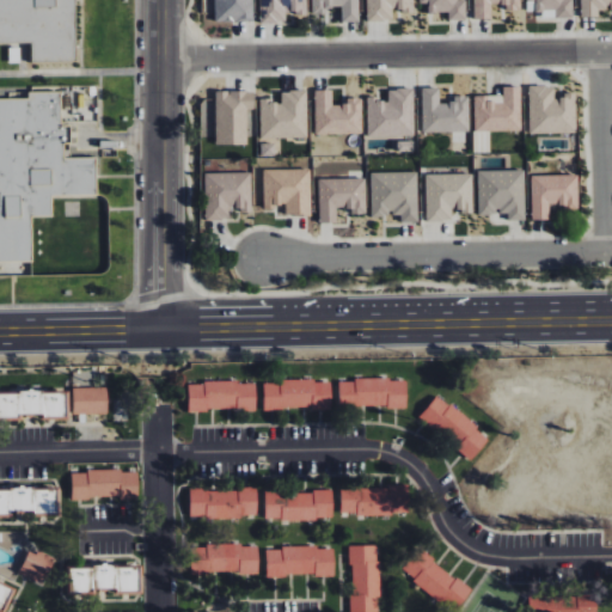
[(0,0),(0,43),(30,47),(34,60),(53,62),(55,55),(56,36),(30,26),(32,7),(26,6),(26,0),(0,0)]
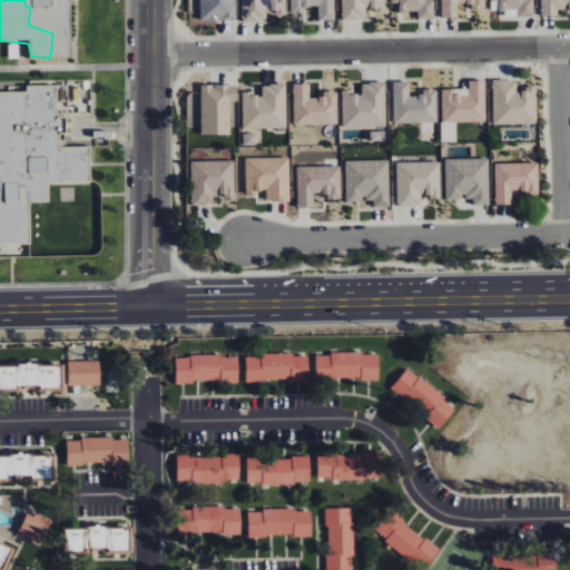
[(235,0),(198,0),(199,20),(236,20),(235,0)]
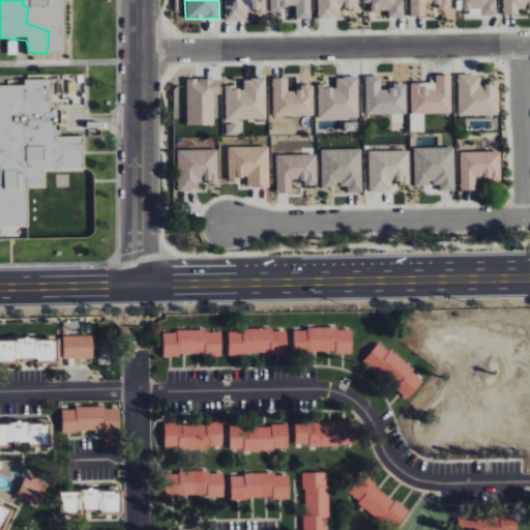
[(265,0),(225,0),(226,20),(247,20),(247,11),(265,11),(265,0)]
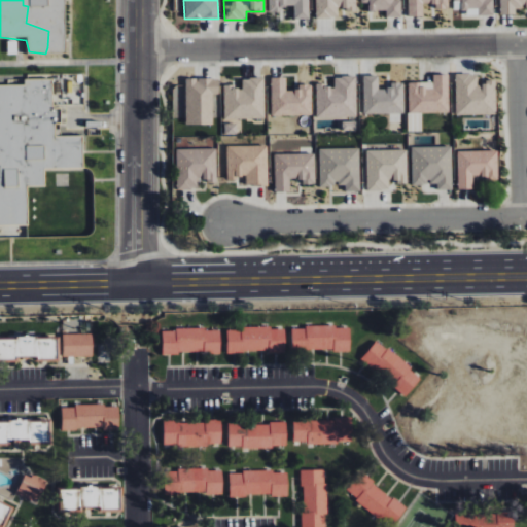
[(268,0),(269,11),(283,11),(283,6),(294,6),(294,19),(309,19),(308,0),(268,0)]
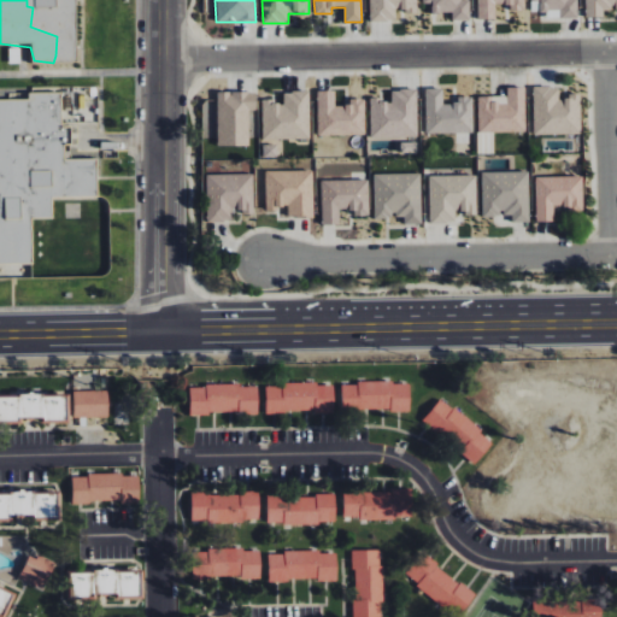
[(369,0),(370,21),(395,21),(395,12),(417,12),(416,0),(369,0)]
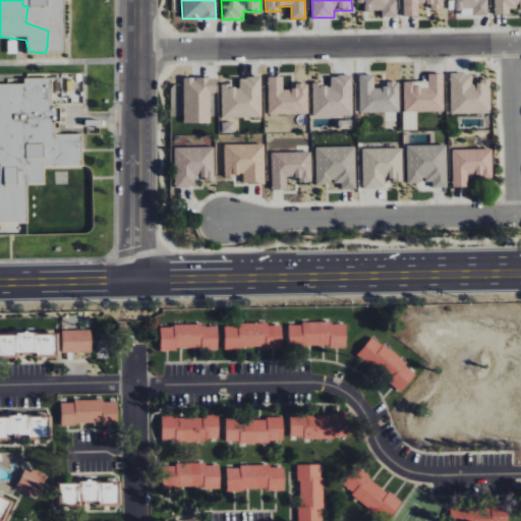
[(396,17),(395,0),(357,0),(357,3),(364,3),(364,12),(382,11),(382,17),(396,17)]
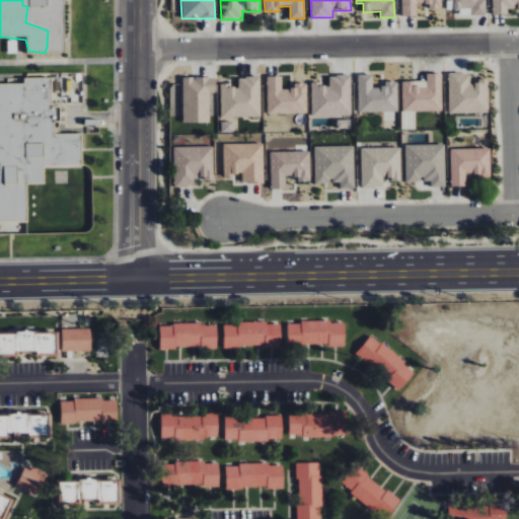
[(441,0),(401,0),(401,16),(417,16),(417,4),(429,3),(429,9),(441,9),(441,0)]
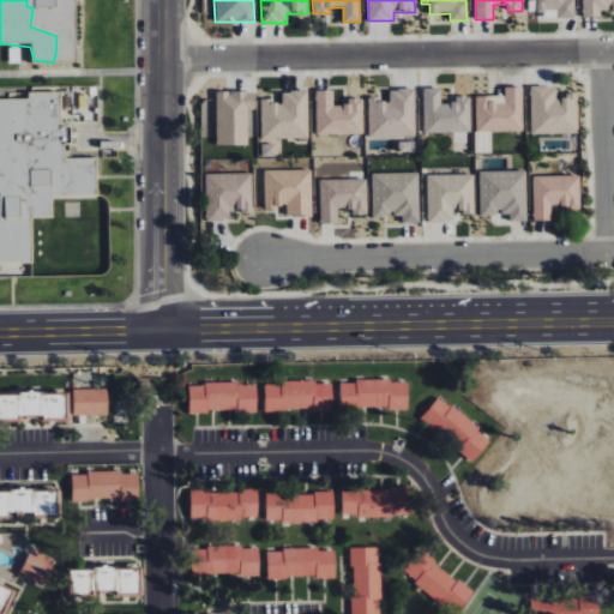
[(528,0),(528,1),(536,1),(536,17),(575,17),(573,0),(528,0)]
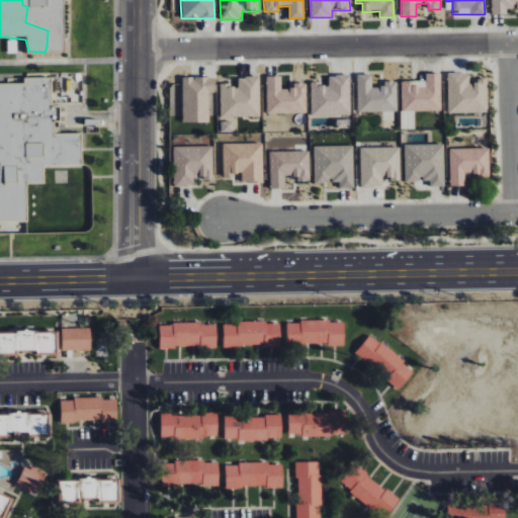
[(517,8),(517,0),(491,0),(492,15),(506,14),(506,8),(516,8),(517,8)]
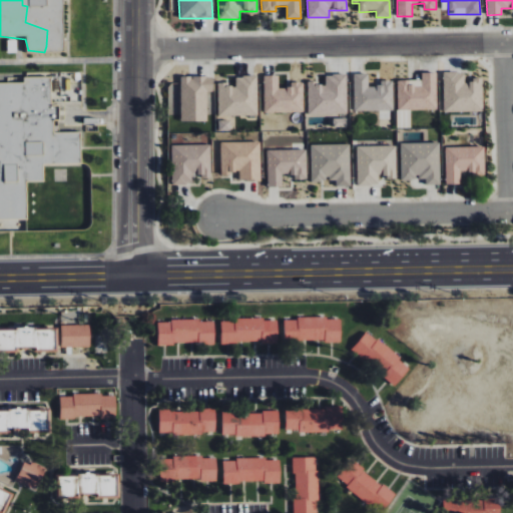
[(437,109),(437,72),(422,73),(422,79),(397,80),(398,110),(437,109)]
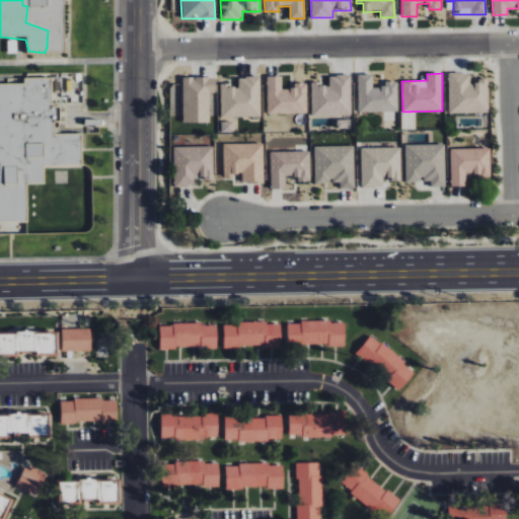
[(489,80),(476,80),(476,83),(470,83),(470,73),(448,74),(449,114),(489,114),(489,80)]
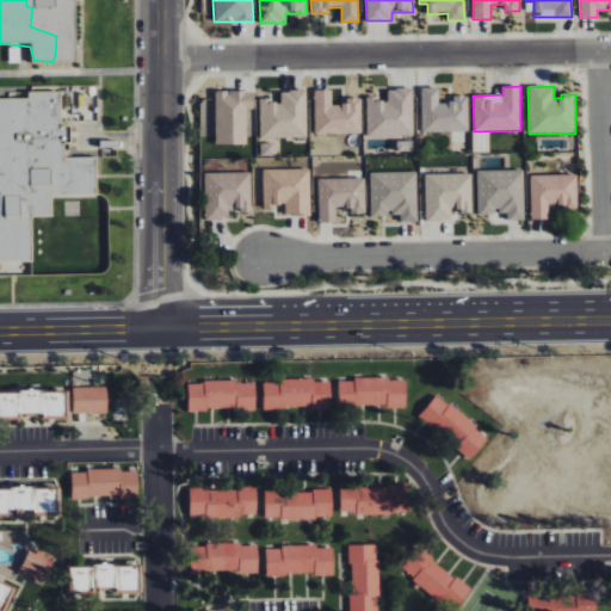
[(468,96),(451,96),(451,104),(438,104),(438,87),(421,87),(421,133),(468,131),(468,96)]
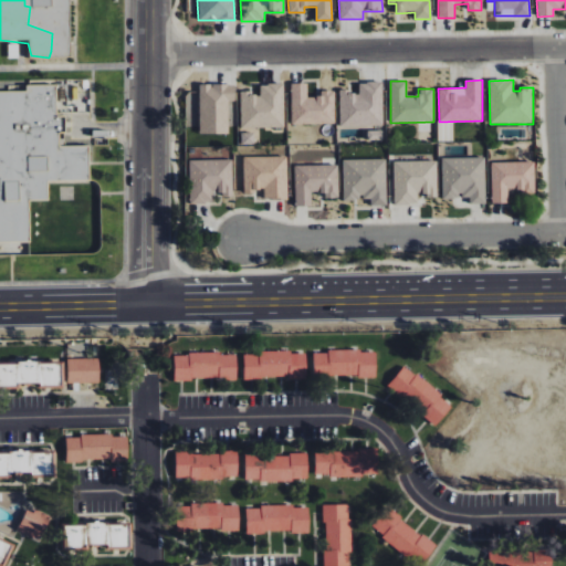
[(383,82),(358,83),(359,92),(339,92),(339,127),(383,126),(383,82)]
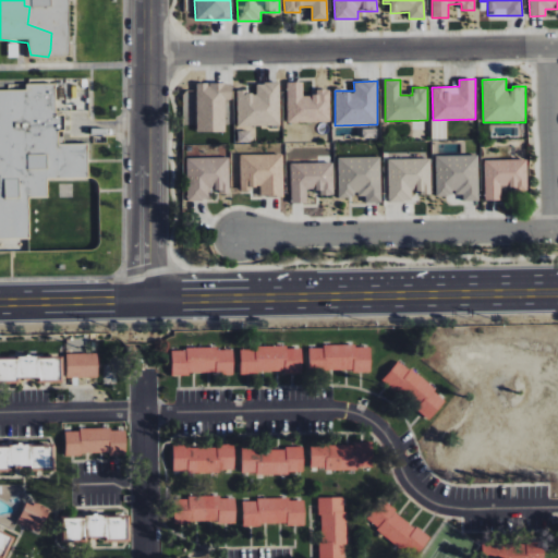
[(303,82),(287,83),(288,123),(329,122),(329,89),(315,89),(315,96),(303,96),(303,82)]
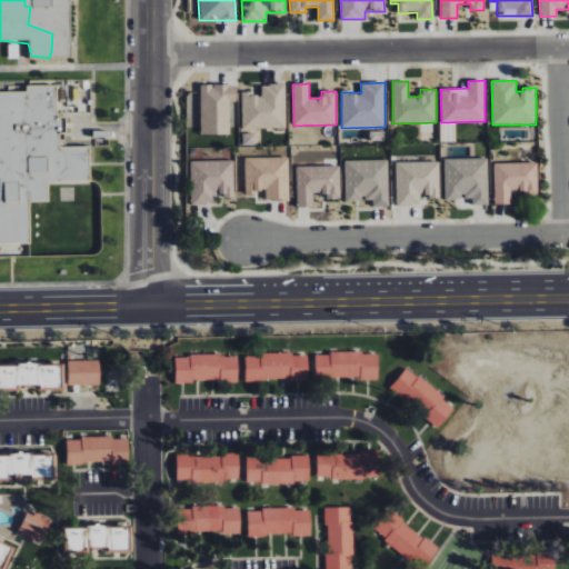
[(0,245),(30,243),(29,202),(48,201),(48,183),(90,181),(89,146),(60,147),(59,133),(66,133),(65,117),(58,117),(56,85),(26,86),(26,91),(0,91),(0,245)]
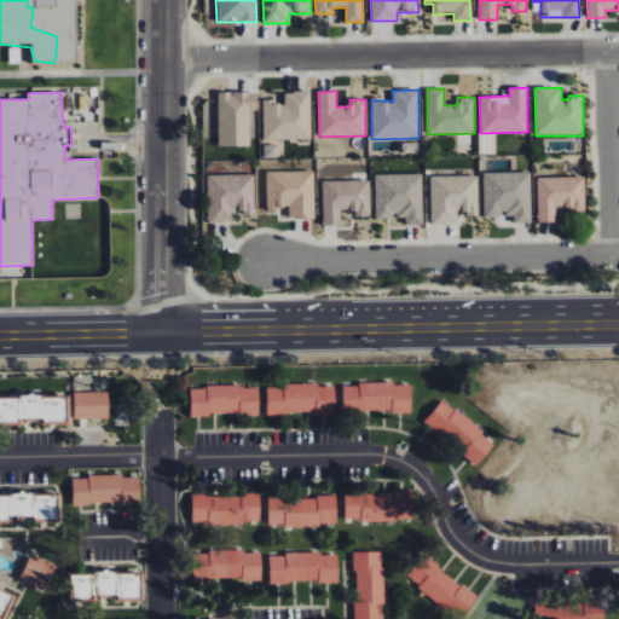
[(249,146),(249,111),(256,111),(256,92),(218,93),(219,146),(249,146)]
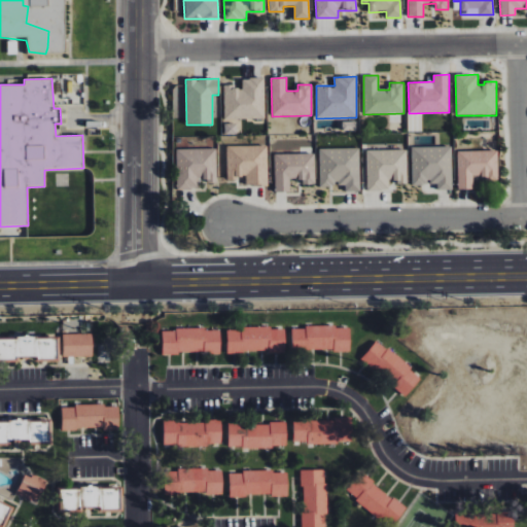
[(223,88),(224,119),(266,118),(265,78),(242,79),(242,86),(223,88)]
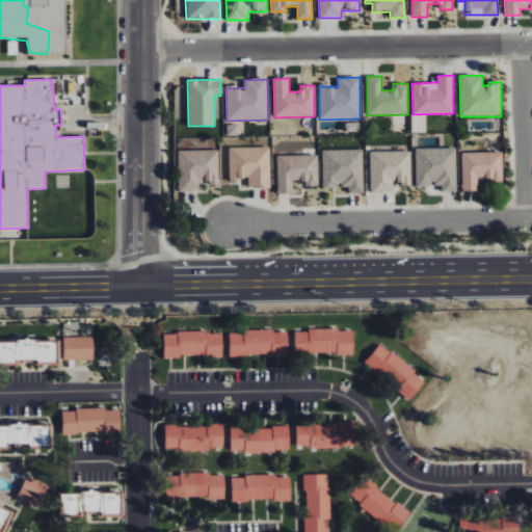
[(270,187),(269,147),(229,148),(230,180),(248,179),(248,188),(270,187)]
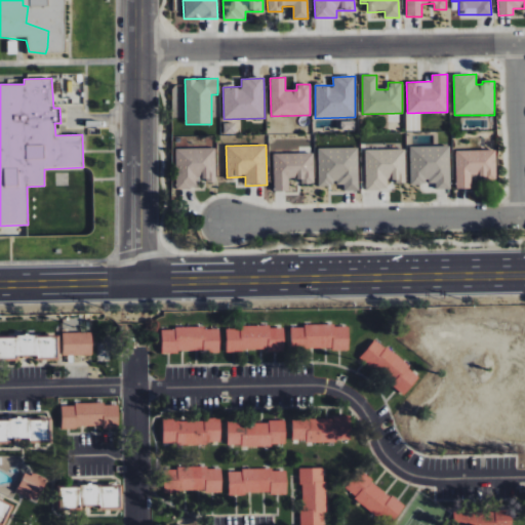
[(409,147),(410,185),(426,184),(426,183),(436,183),(436,190),(450,189),(450,146),(409,147)]
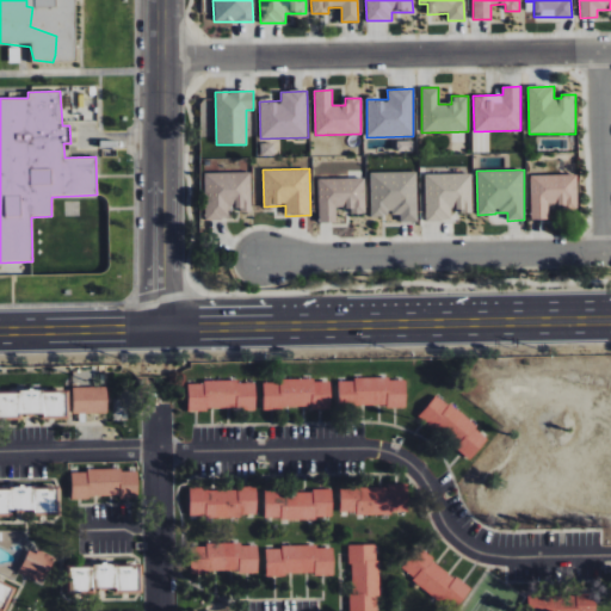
[(204,220),(229,220),(229,209),(251,209),(251,172),(204,173),(204,220)]
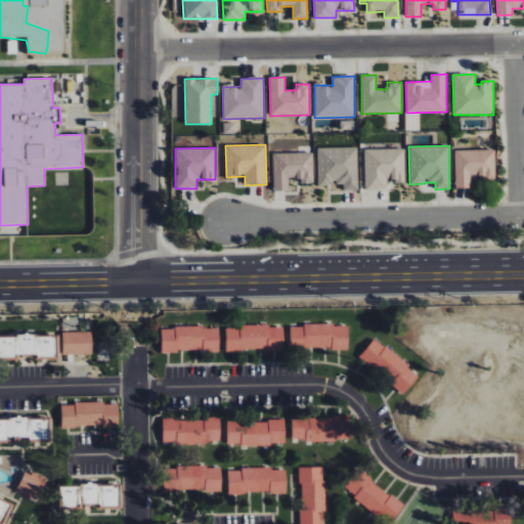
[(317,148),(318,186),(333,185),(333,183),(343,183),(343,190),(358,190),(357,147),(317,148)]
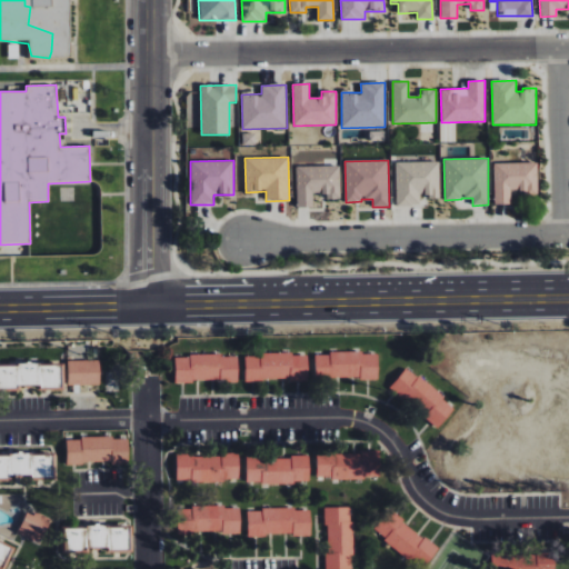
[(396,162),(397,206),(420,206),(420,198),(439,198),(439,162),(396,162)]
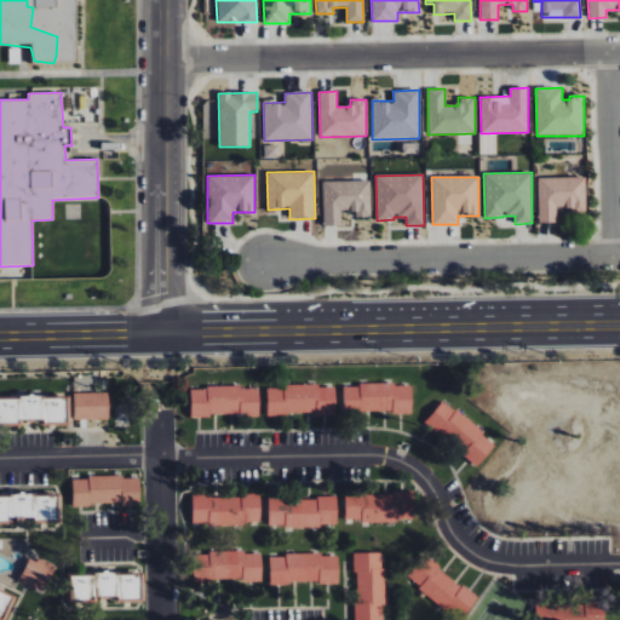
[(585,177),(538,178),(539,223),(557,223),(556,207),(570,207),(572,214),(586,213),(585,177)]
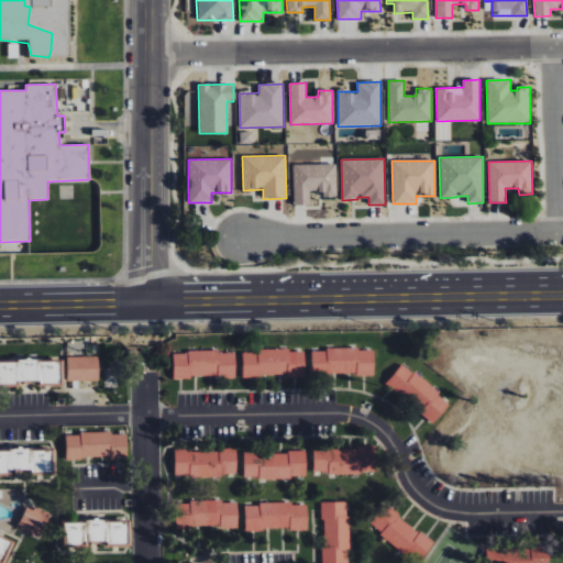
[(335,164),(293,165),(294,205),(309,205),(309,191),(323,191),(323,197),(337,197),(335,164)]
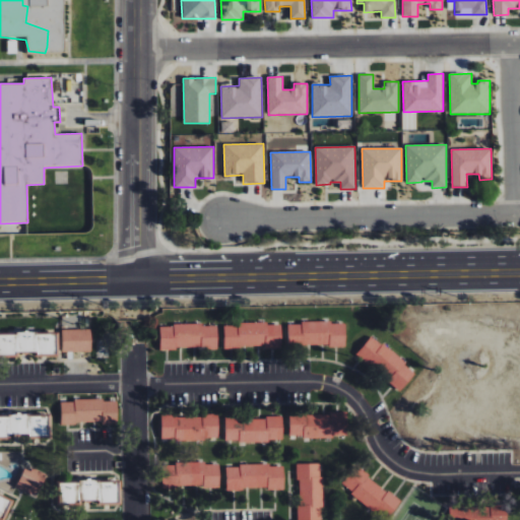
[(287,323),(287,346),(345,345),(345,322),(287,323)]
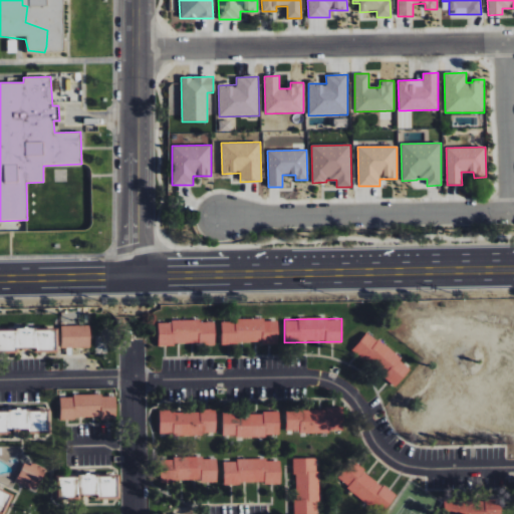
[(221,344),(278,343),(278,319),(221,320),(221,344)]
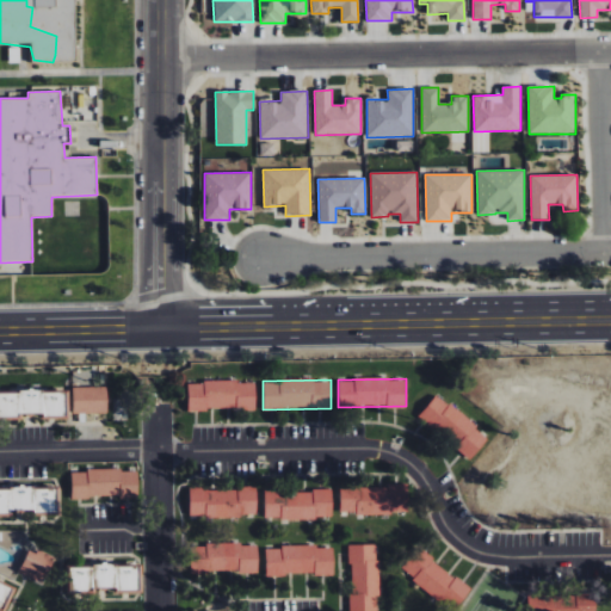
[(187,382),(189,411),(255,409),(255,381),(187,382)]
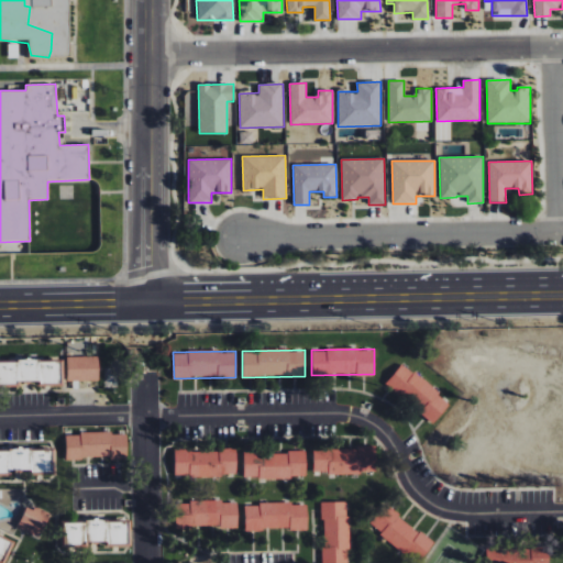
[(67,357),(67,382),(99,381),(99,356),(67,357)]
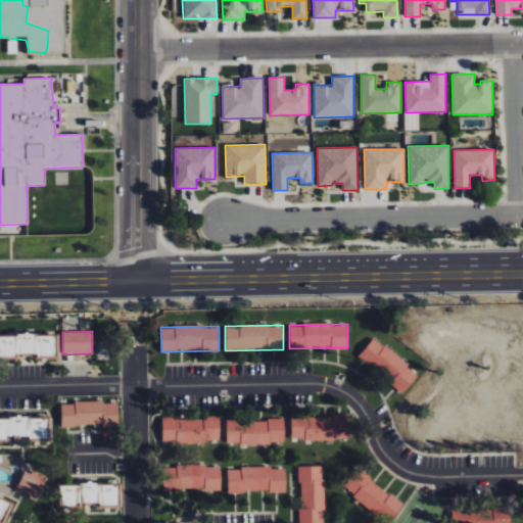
[(55,335),(0,335),(0,355),(55,355),(55,335)]
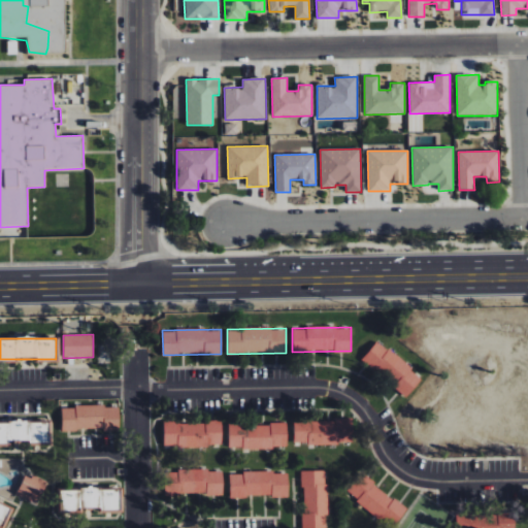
[(407,397),(422,377),(376,341),(362,360),(407,397)]
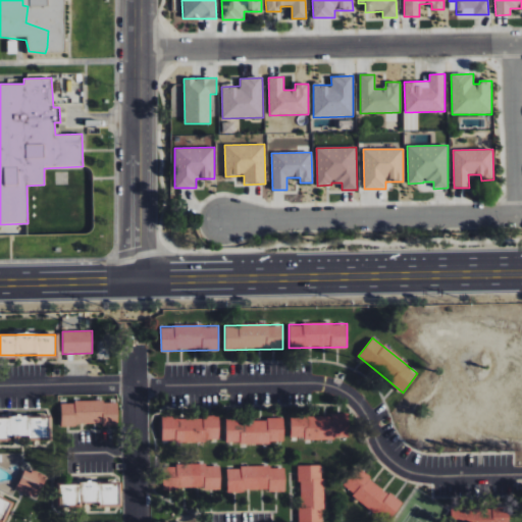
[(118,402),(61,403),(61,426),(118,425),(118,402)]
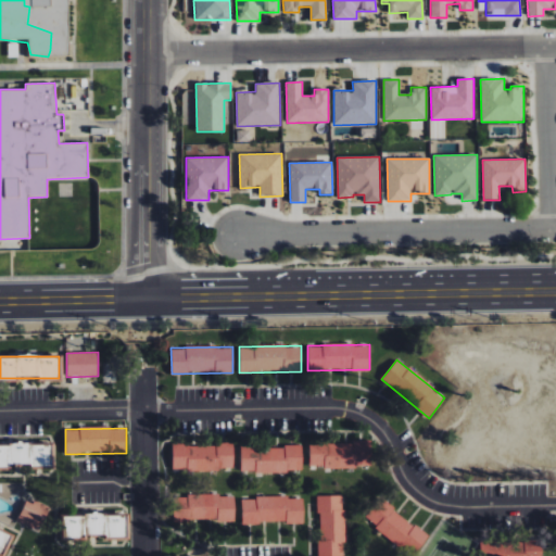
[(310,443),(310,468),(373,467),(371,442),(310,443)]
